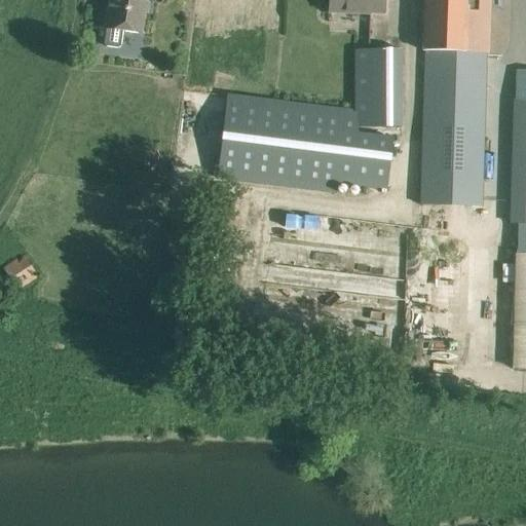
[(112,0),(107,29),(104,43),(107,46),(118,48),(121,46),(123,32),(138,35),(142,13),(148,14),(150,2),(144,1),(144,0),(112,0)]
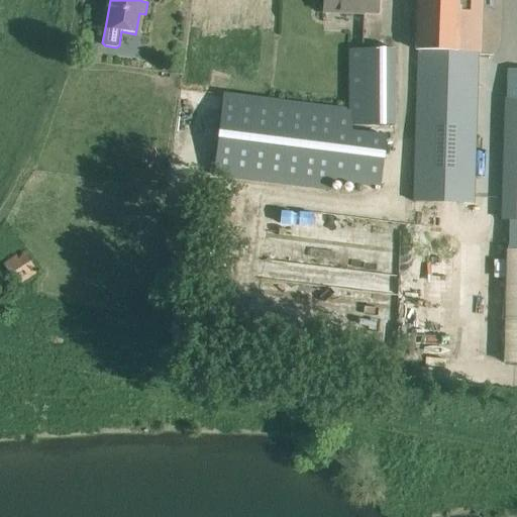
[(378,11),(378,0),(323,0),(323,8),(378,11)]
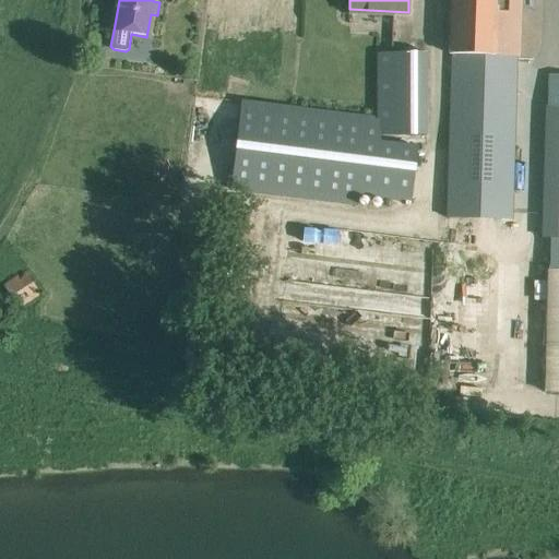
[(519,56),(520,0),(450,0),(449,55),(453,55),(449,218),(510,221),(514,55),(519,56)]
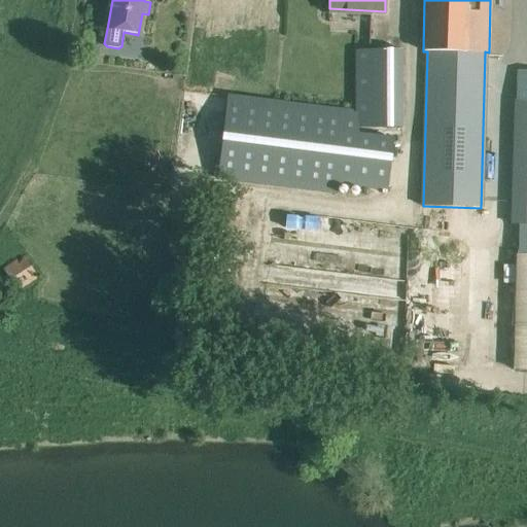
[(218,179),(336,194),(338,182),(387,188),(393,137),(358,133),(358,128),(403,129),(402,48),(355,49),(356,111),(229,95),(218,179)]
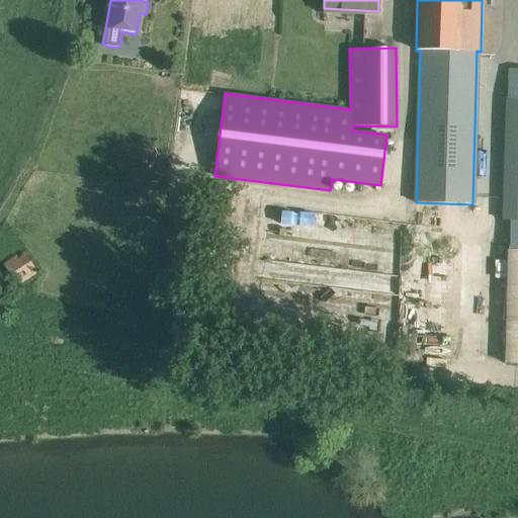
[(517,99),(506,99),(503,220),(517,219),(517,99)]
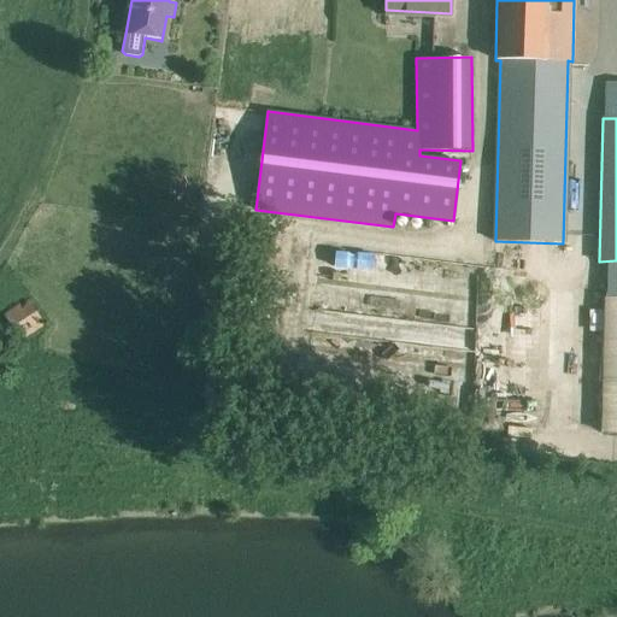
[(45,325),(28,300),(3,316),(19,342),(45,325)]
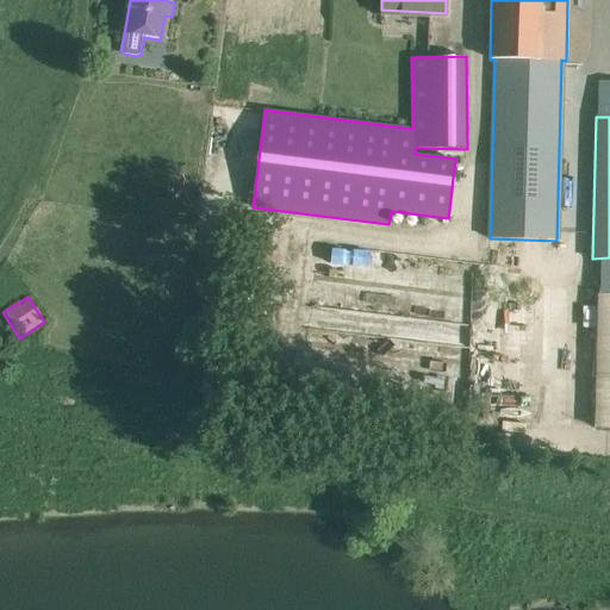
[(387,338),(387,310),(317,310),(317,337),(387,338)]
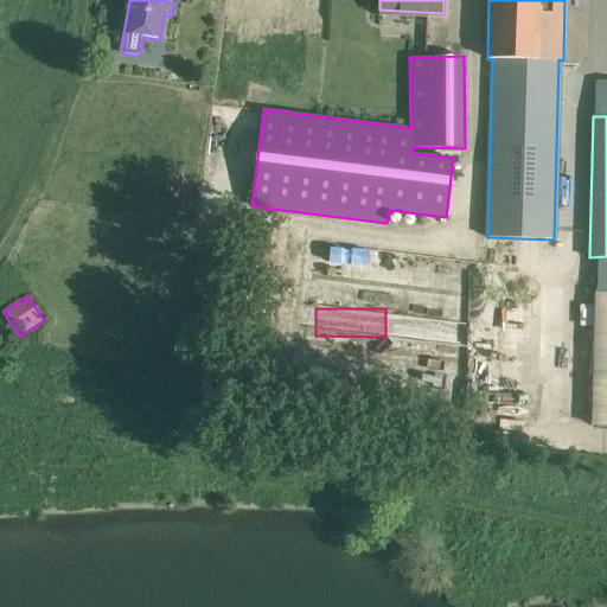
[(484,323),(420,320),(419,343),(483,345),(484,323)]
